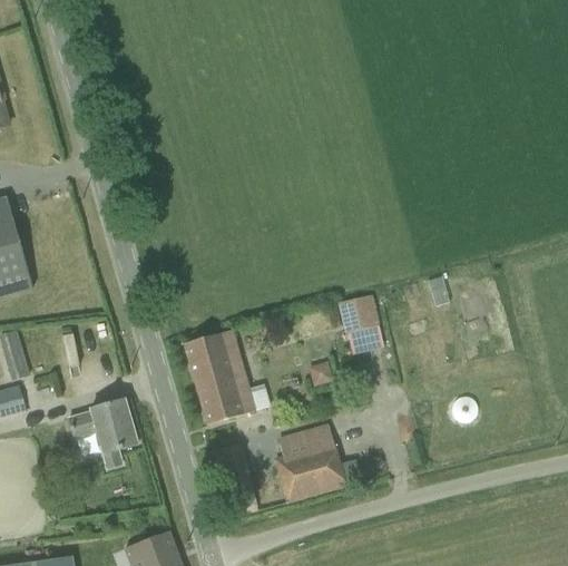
[(0,87),(2,87),(0,80),(0,126),(9,125),(0,91),(0,87)]
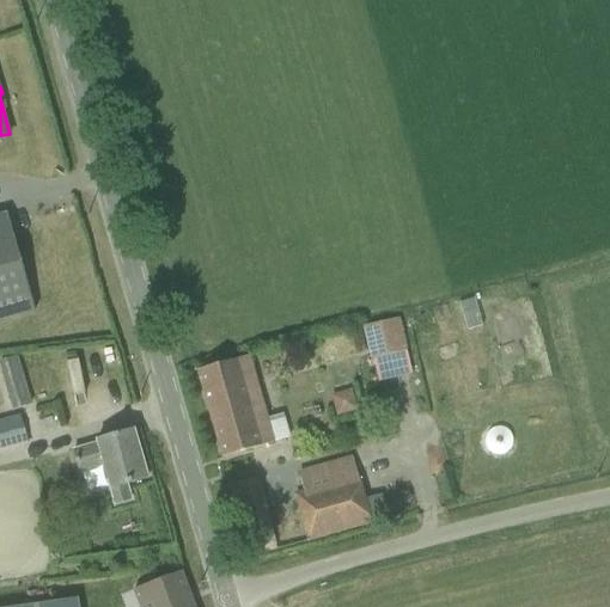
[(0,317),(36,307),(8,210),(0,212),(0,317)]
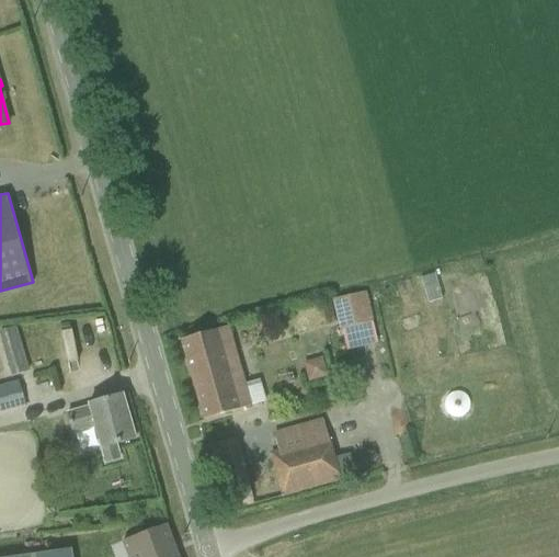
[(342,327),(375,318),(367,288),(334,297),(342,327)]
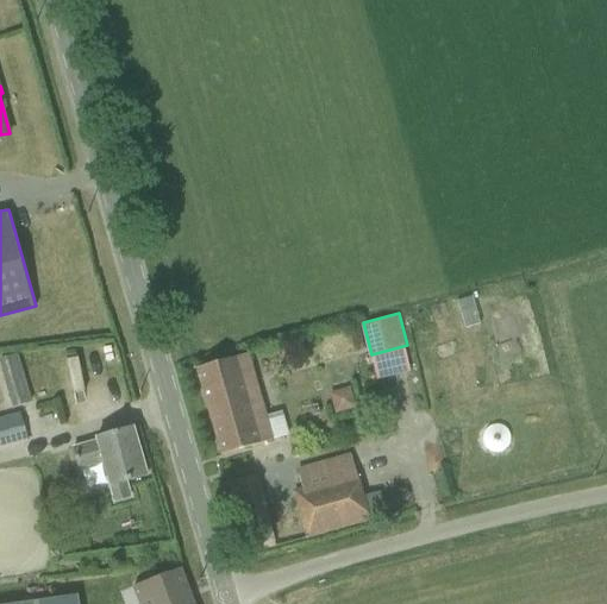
[(242,352),(219,359),(195,365),(219,452),(271,438),(263,406),(256,407),(242,352)]
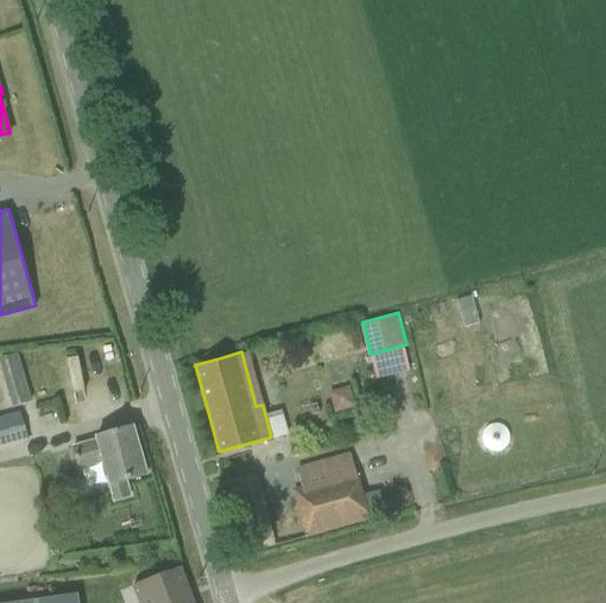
[(32,399),(18,353),(6,356),(20,404),(32,399)]
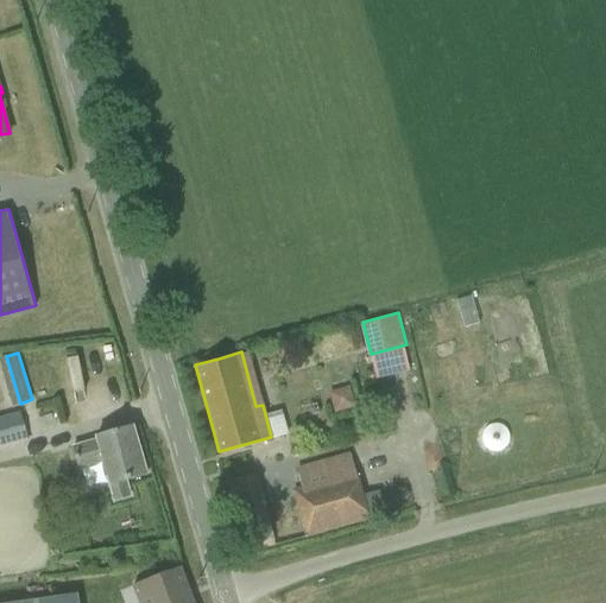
[(73,372),(61,375),(71,408),(83,405),(73,372)]
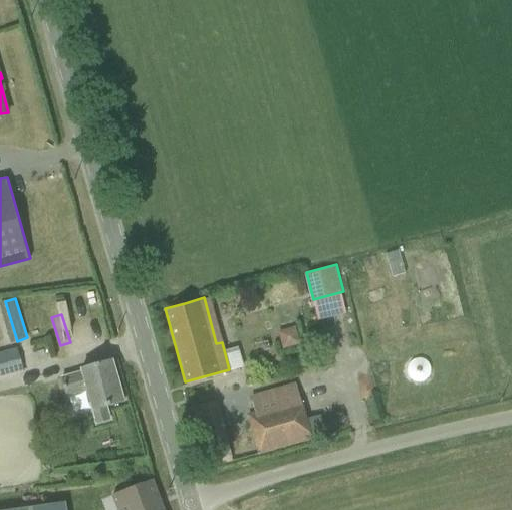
[(272,344),(288,339),(282,320),(266,325),(272,344)]
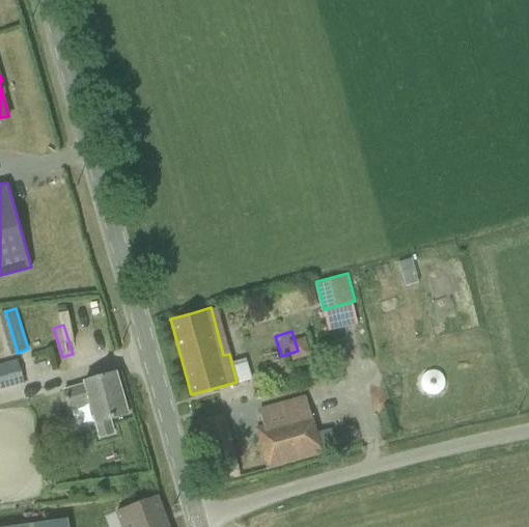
[(19,357),(0,362),(0,388),(25,381),(19,357)]
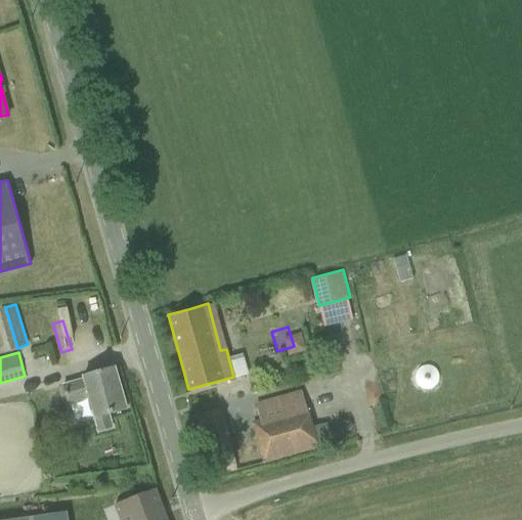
[(85,377),(59,384),(62,396),(67,394),(69,402),(82,398),(92,431),(113,425),(110,412),(127,406),(116,365),(84,375),(85,377)]
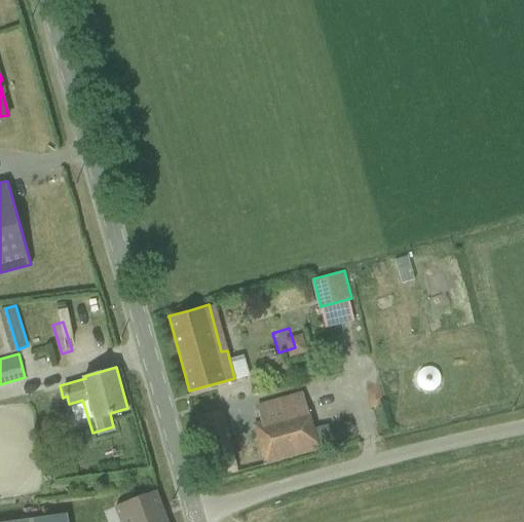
[(256,424),(261,441),(266,461),(320,446),(304,393),(259,406),(263,422),(256,424)]
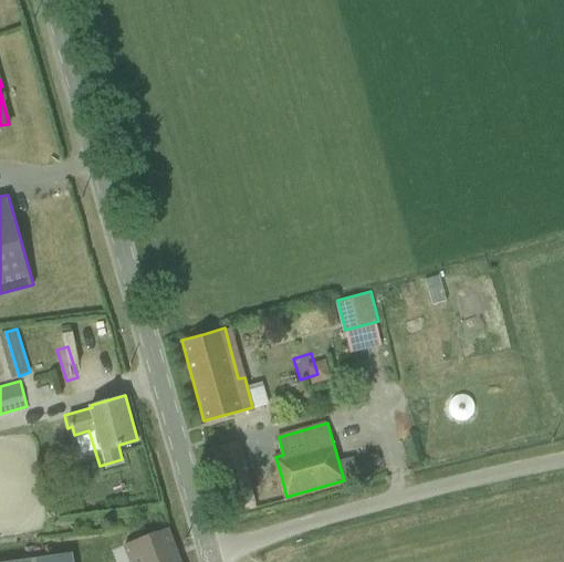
[(210,447),(227,511),(257,505),(240,439),(210,447)]
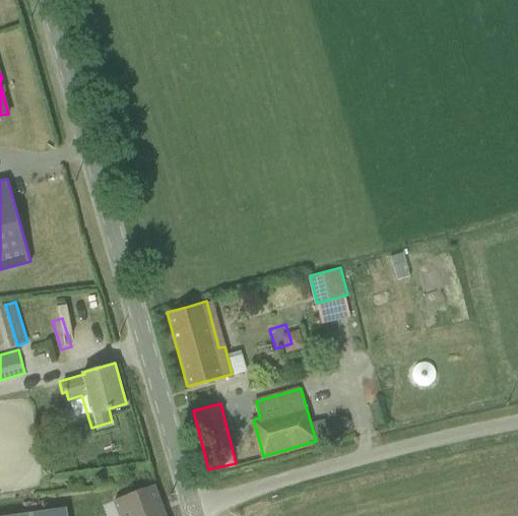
[(167,515),(154,484),(115,499),(121,515),(120,515),(167,515)]
